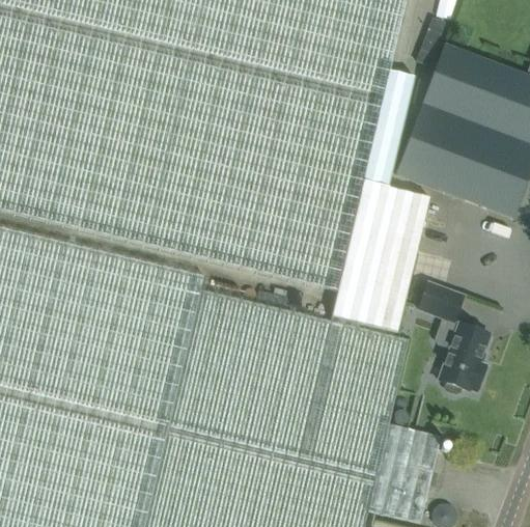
[(0,0),(0,211),(337,292),(331,320),(201,288),(205,273),(0,223),(0,526),(364,526),(369,508),(408,518),(420,521),(441,435),(427,432),(389,422),(409,338),(396,335),(429,196),(390,187),(417,75),(390,68),(407,0),(0,0)]
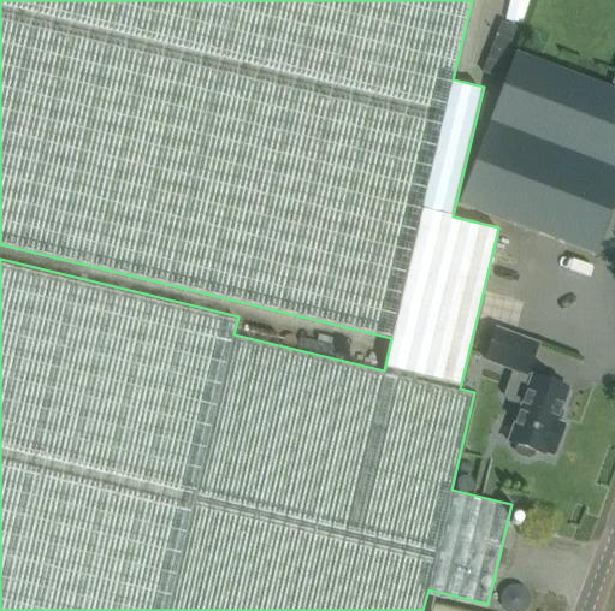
[(500,73),(518,24),(502,18),(484,69),(500,73)]
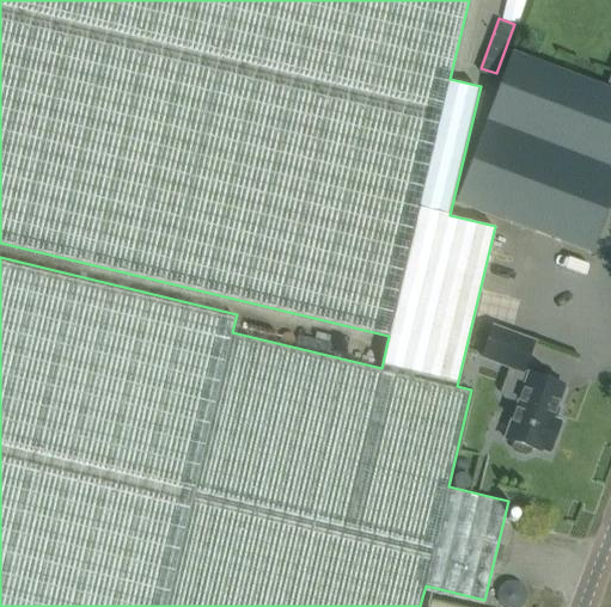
[(593,250),(610,202),(610,86),(512,49),(457,198),(593,250)]
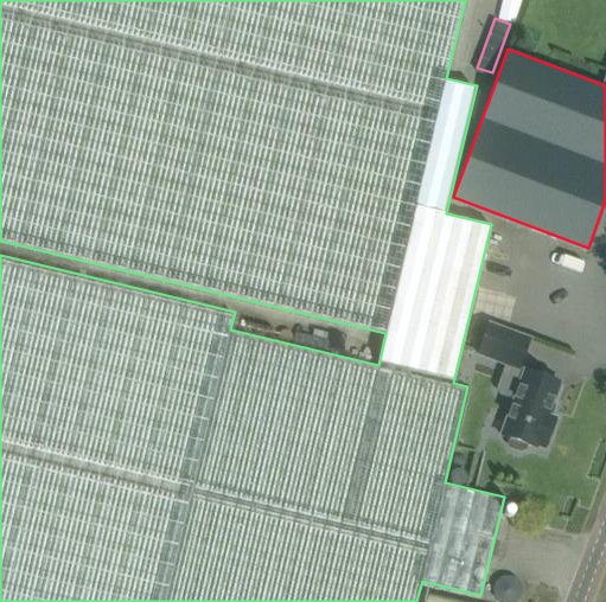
[(489,321),(478,351),(506,362),(520,365),(530,335),(489,321)]
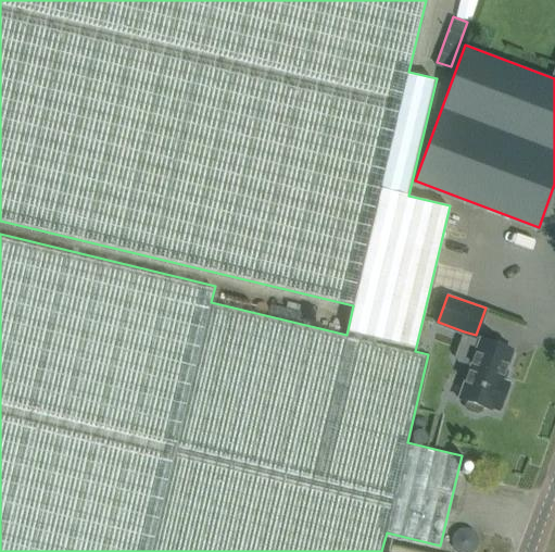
[(464,331),(456,352),(459,358),(470,362),(458,396),(468,399),(466,402),(469,408),(478,411),(482,408),(483,404),(492,408),(492,405),(500,408),(509,380),(502,378),(513,349),(480,336),(476,335),(464,331)]
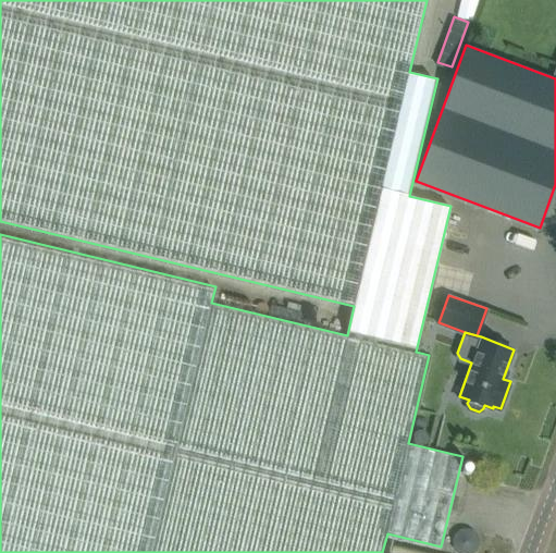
[(459,539),(469,552),(480,552),(489,547),(474,528),(459,539)]
